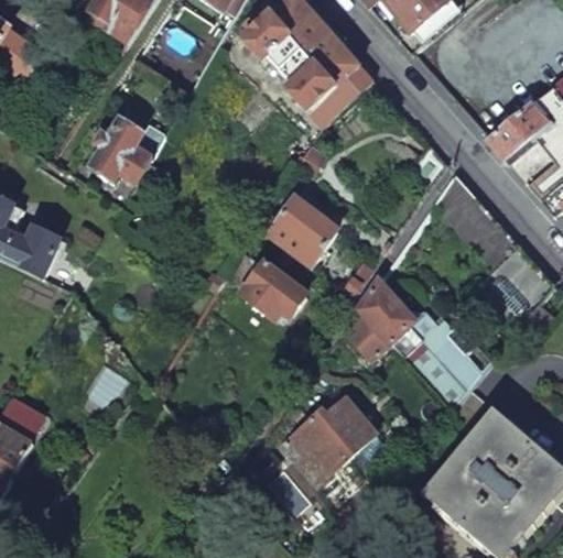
[(97,0),(90,11),(111,24),(108,30),(129,43),(155,0),(97,0)]
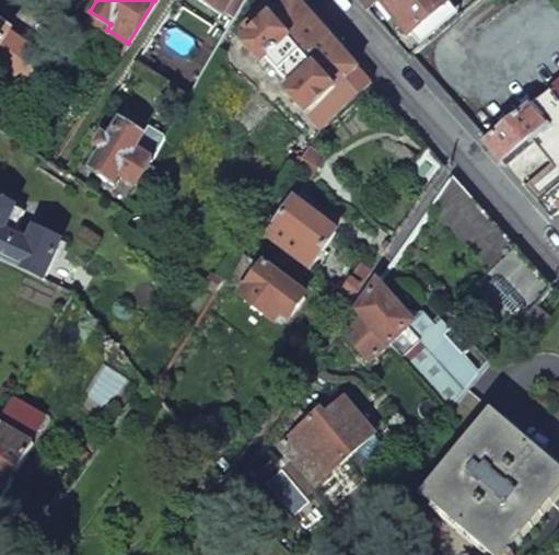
[(204,0),(219,10),(221,6),(234,13),(242,0),(204,0)]
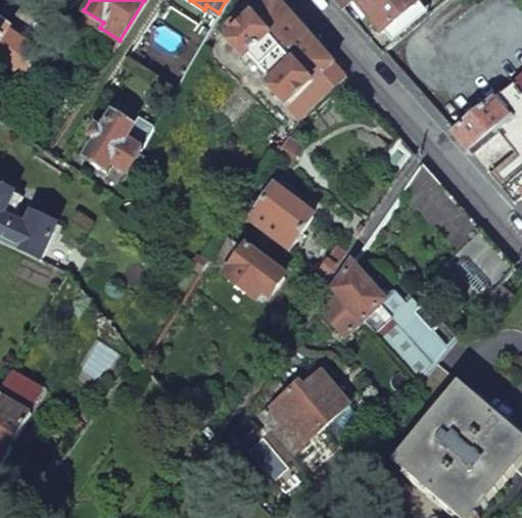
[(250,16),(227,38),(245,57),(248,54),(272,81),(269,84),(285,104),(290,99),(302,113),(346,75),(282,2),(280,0),(268,0),(256,10),(251,5),(244,11),(250,16)]
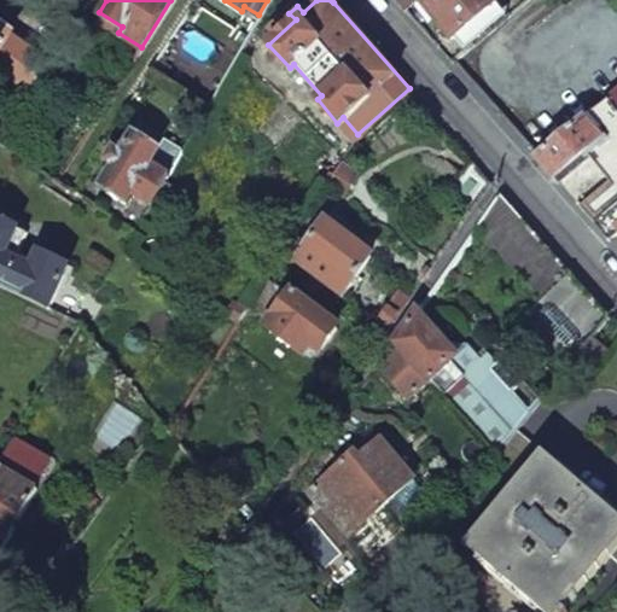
[(421,0),(450,35),(453,33),(495,0),(421,0)]
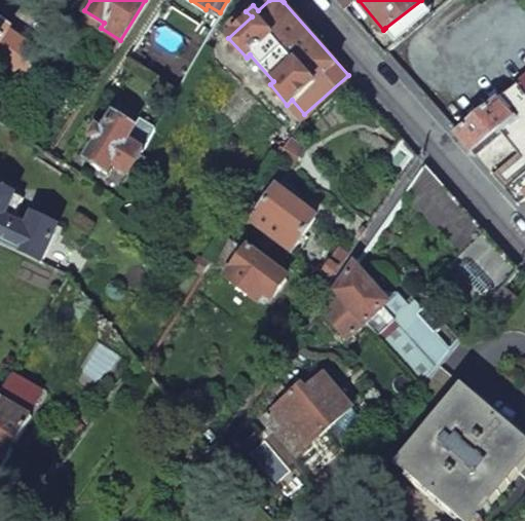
[(395,39),(429,10),(423,0),(421,0),(385,28),(395,39)]
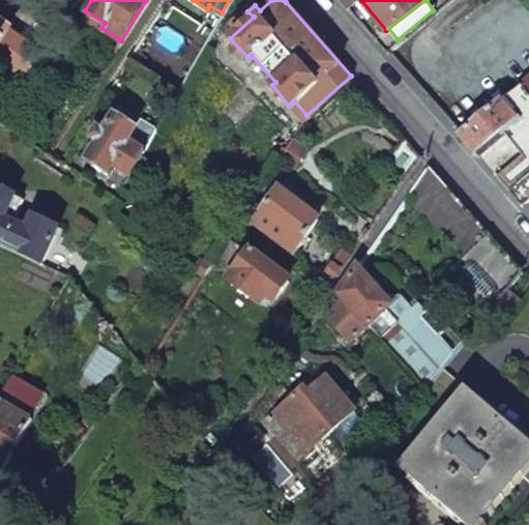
[(0,57),(23,73),(39,50),(7,27),(9,25),(0,19),(0,57)]
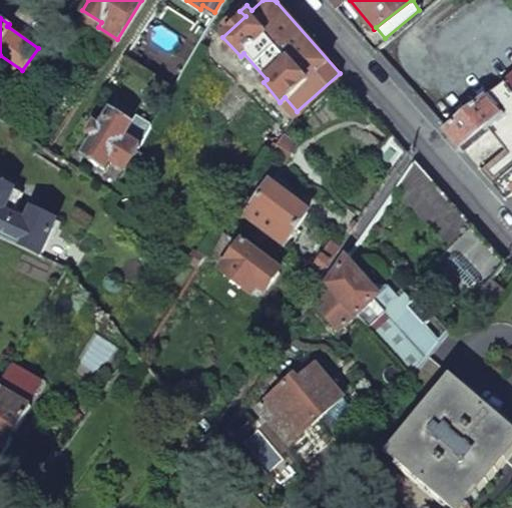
[(511,72),(503,80),(482,95),(443,126),(453,137),(459,144),(486,120),(507,146),(480,168),(492,181),(511,165),(511,72)]
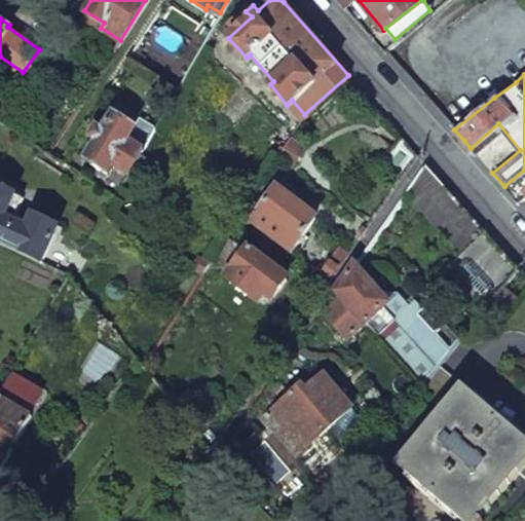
[(97,137),(85,155),(107,169),(111,161),(128,173),(150,136),(112,111),(103,127),(96,123),(89,133),(97,137)]
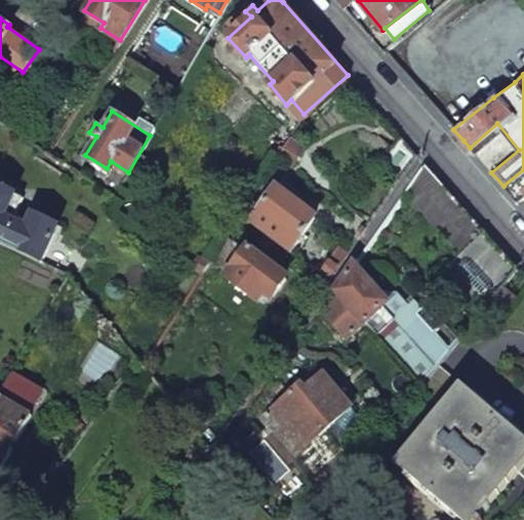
[(400,133),(381,162),(399,178),(417,152),(411,145),(400,133)]
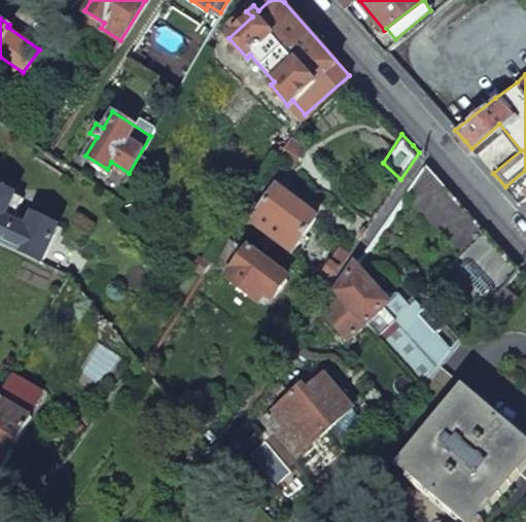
[(289,136),(278,153),(292,163),(304,145),(289,136)]
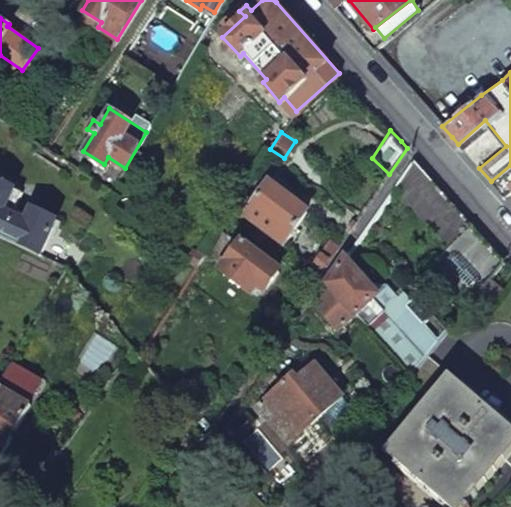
[(448,244),(434,257),(472,297),(475,293),(490,274),(504,257),(419,164),(413,156),(394,183),(448,244)]
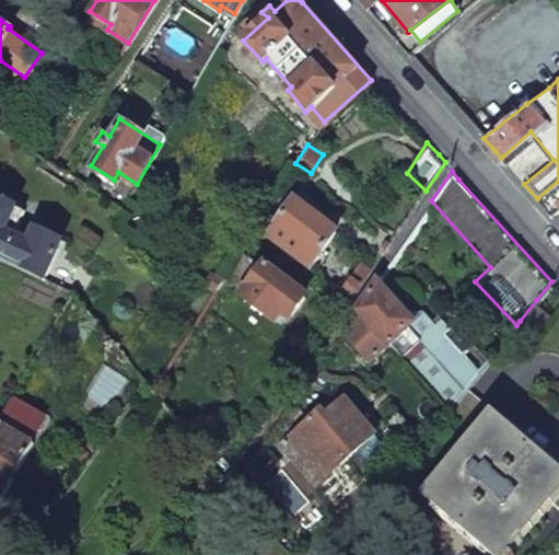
[(558,181),(537,198),(551,215),(558,207),(558,181)]
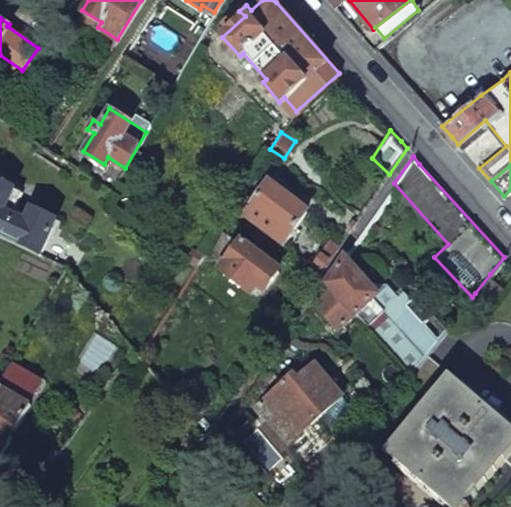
[(0,234),(39,253),(56,217),(31,205),(25,217),(13,212),(22,190),(0,179),(0,234)]
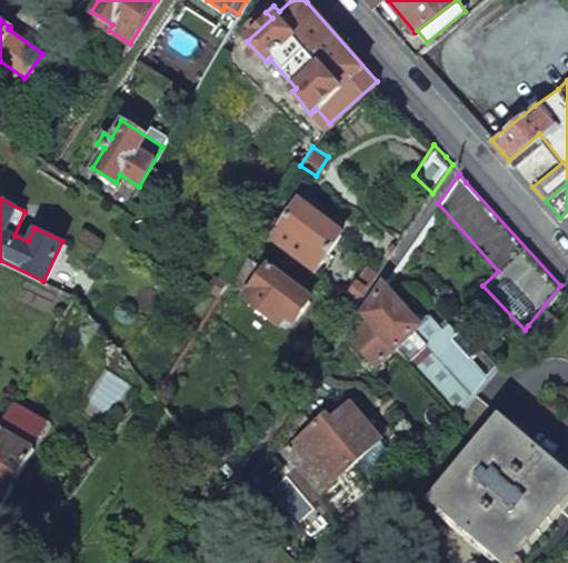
[(298,199),(270,235),(315,269),(341,232),(298,199)]
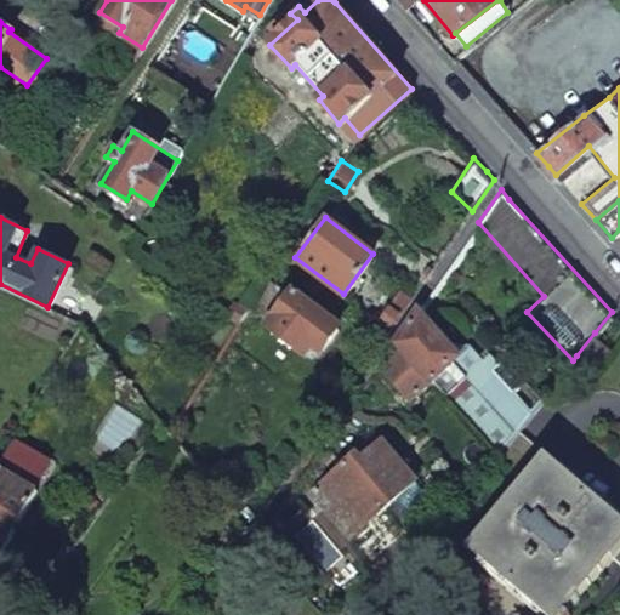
[(294,290),(267,323),(302,352),(311,341),(319,349),(339,325),(294,290)]
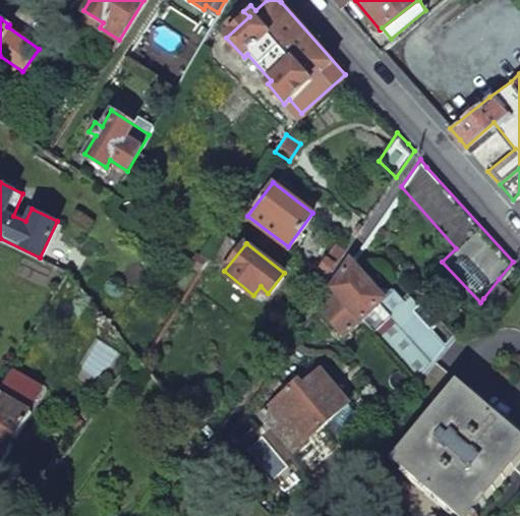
[(327,255),(321,266),(329,271),(334,261),(344,250),(336,243),(327,255)]
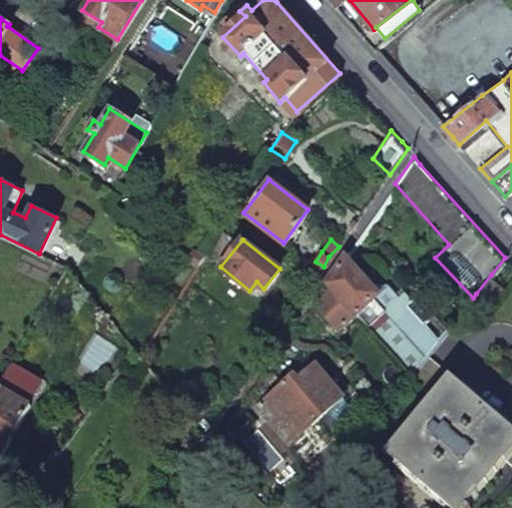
[(204,255),(195,249),(189,259),(198,265),(204,255)]
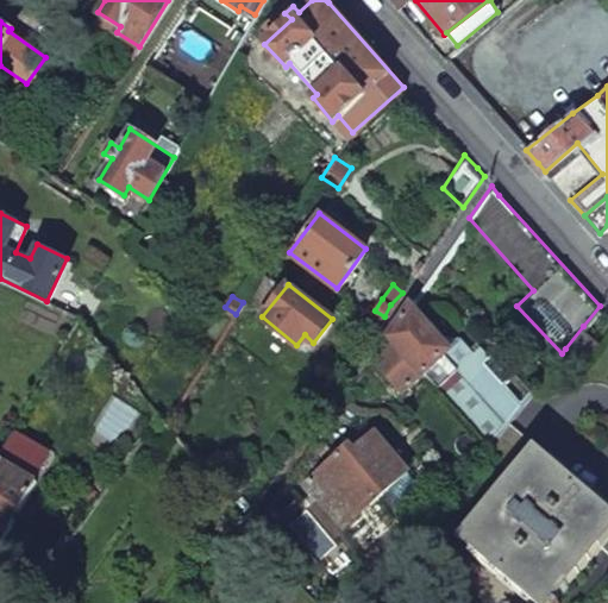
[(422,370),(437,385),(489,443),(500,429),(508,420),(521,403),(502,384),(513,374),(481,343),(475,349),(461,334),(438,334),(408,303),(387,333),(422,370)]
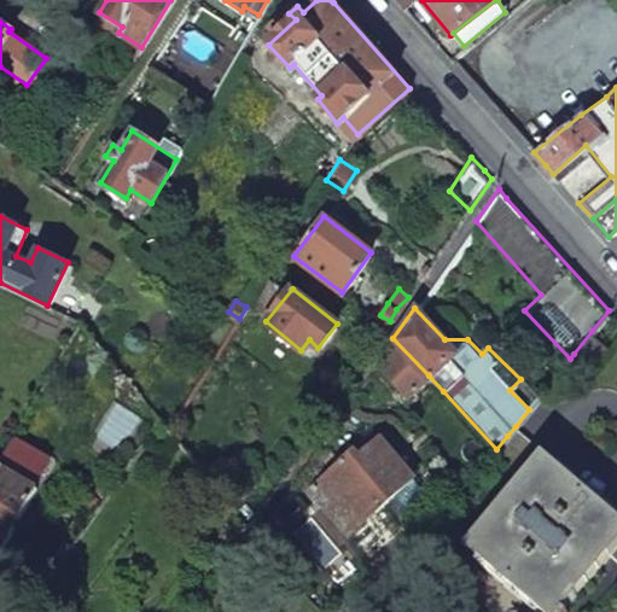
[(592,331),(574,354),(593,368),(611,348),(592,331)]
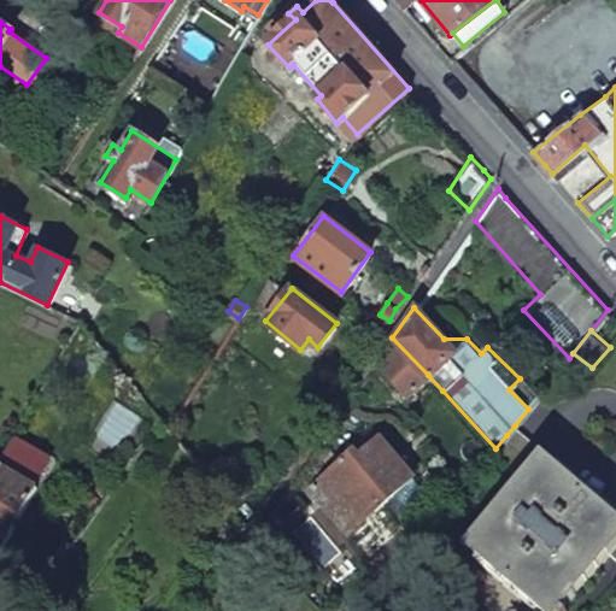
[(392,338),(375,362),(406,394),(428,375),(392,338)]
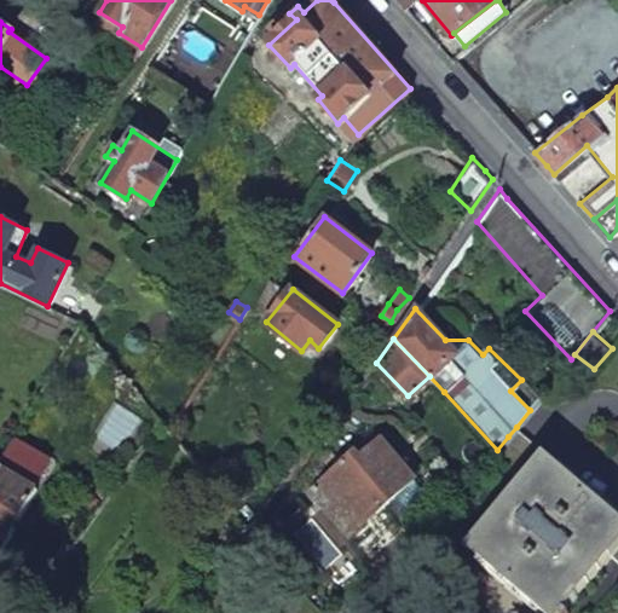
[(463,542),(547,612),(556,612),(610,553),(617,559),(617,514),(517,427),(508,437),(497,450),(494,455),(519,475),(463,542)]
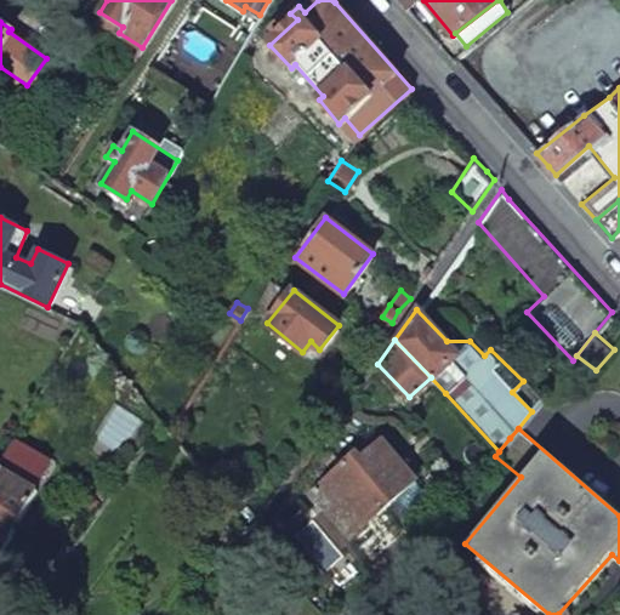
[(350,535),(415,479),(382,439),(377,433),(343,462),(356,478),(350,482),(333,480),(328,476),(311,489),(350,535)]
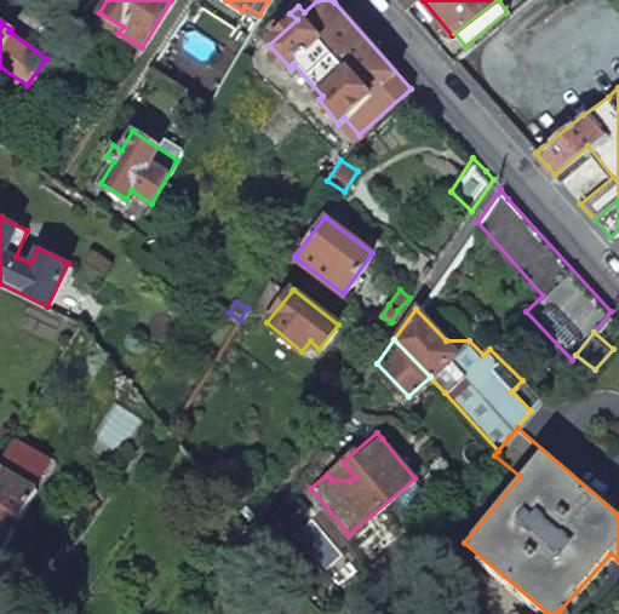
[(332,480),(349,481),(355,477),(343,462),(327,475),(332,480)]
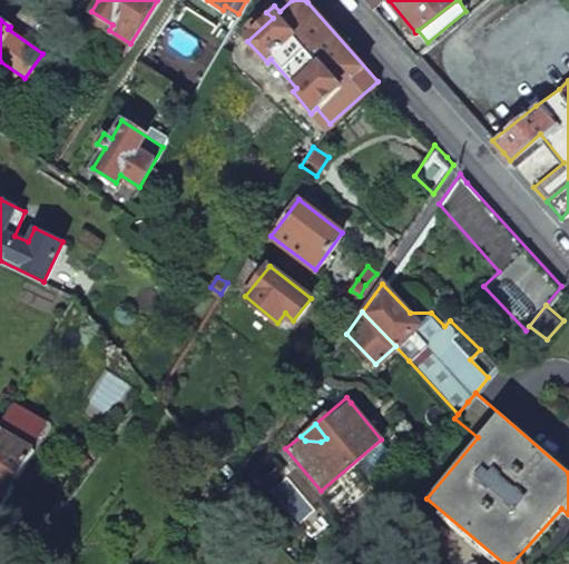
[(0,506),(33,447),(0,427),(0,506)]
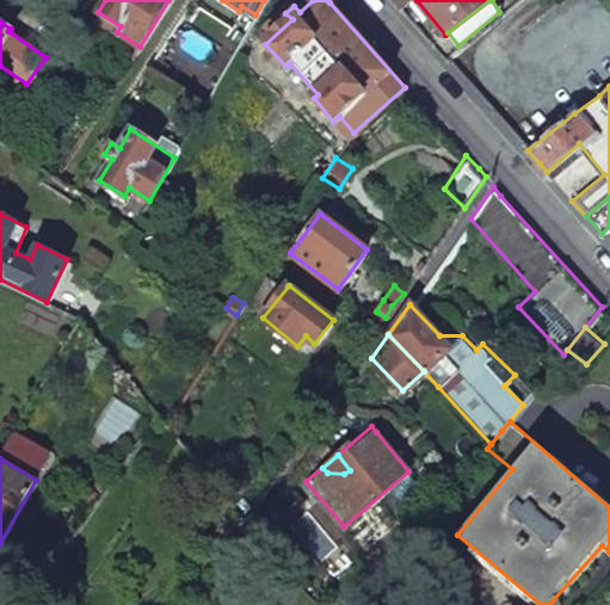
[(49,541),(61,551),(73,535),(60,526),(49,541)]
